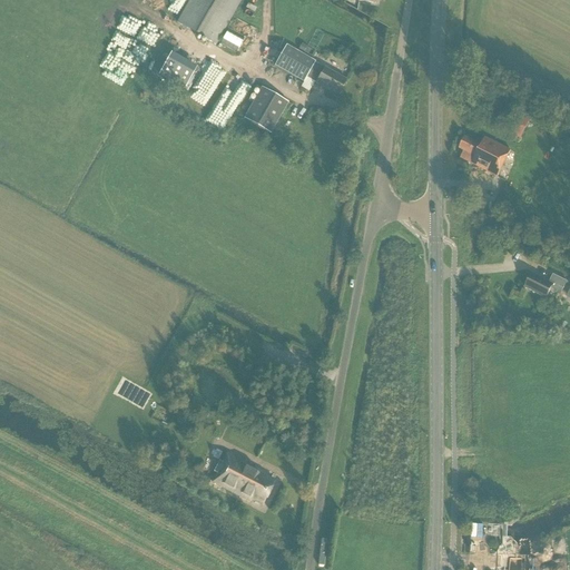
[(241,0),(189,0),(177,22),(217,45),(241,0)]
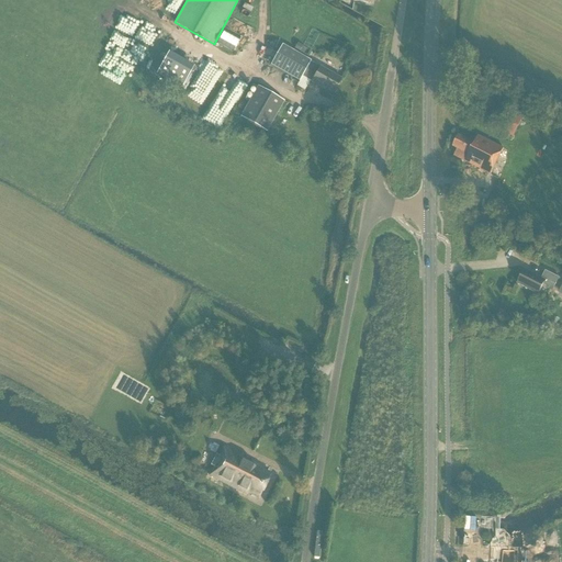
[(155,13),(160,7),(155,3),(150,10),(155,13)]
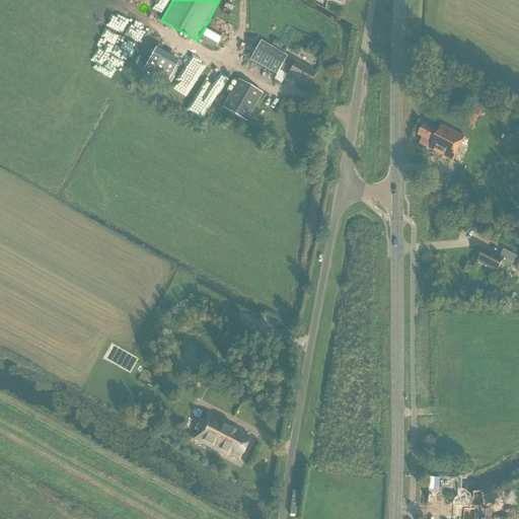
[(287,55),(261,40),(250,58),(278,73),(279,71),(307,87),(315,73),(286,57),(287,55)]
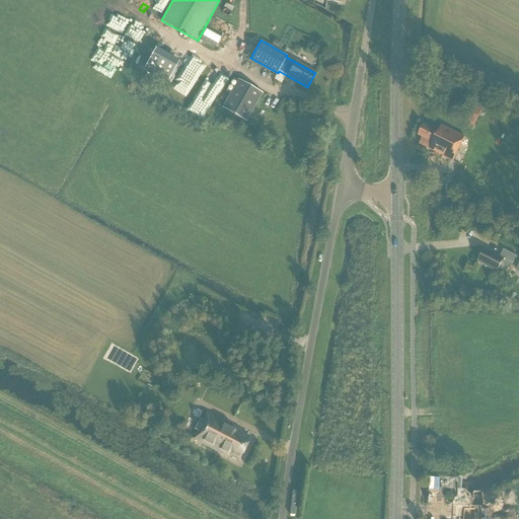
[(186,58),(193,62),(198,54),(191,50),(186,58)]
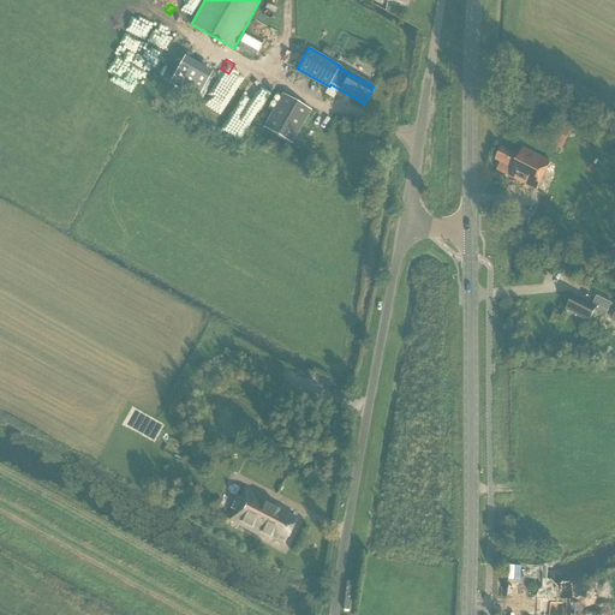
[(210,76),(183,60),(171,82),(198,96),(210,76)]
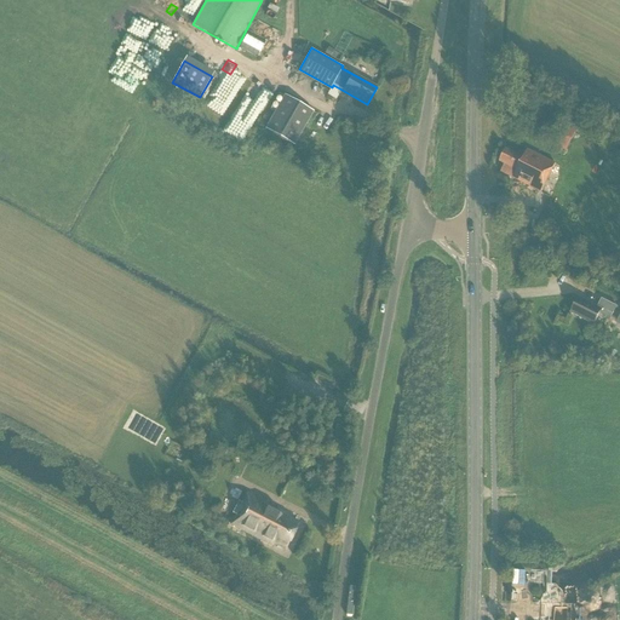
[(154,63),(149,79),(160,81),(164,65),(154,63)]
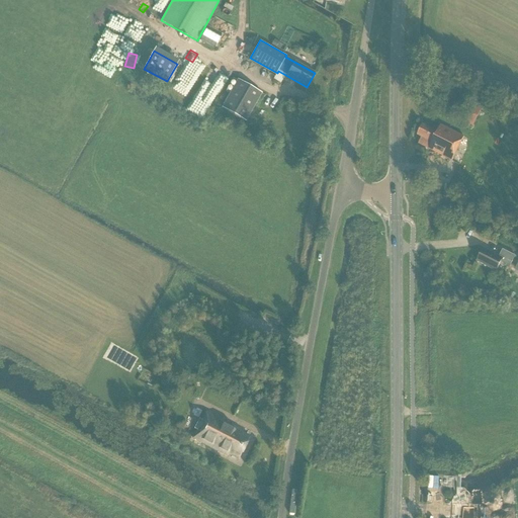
[(177,77),(171,88),(186,96),(200,69),(184,60),(176,76),(177,77)]
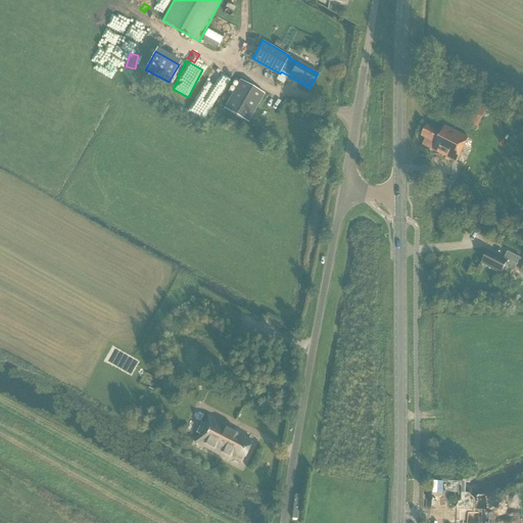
[(186,110),(203,121),(229,79),(212,68),(186,110)]
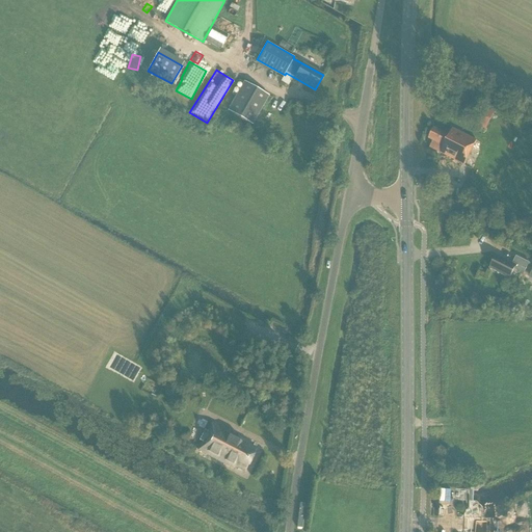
[(268,96),(244,82),(228,110),(251,125),(268,96)]
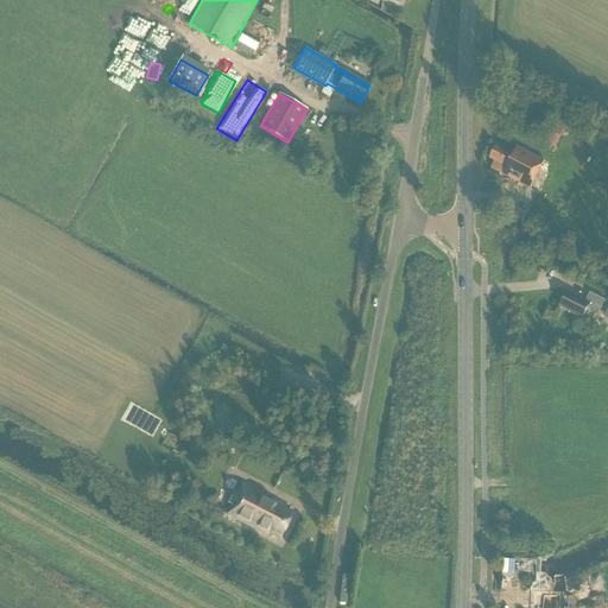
[(545,146),(558,149),(563,120),(550,118),(545,146)]
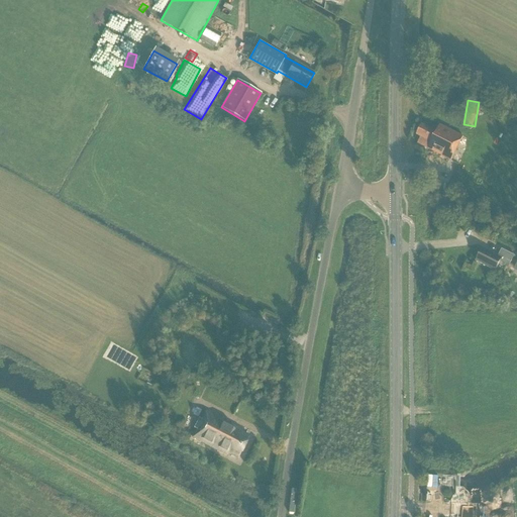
[(420,137),(417,143),(450,161),(462,136),(439,125),(436,132),(422,124),(416,135),(420,137)]
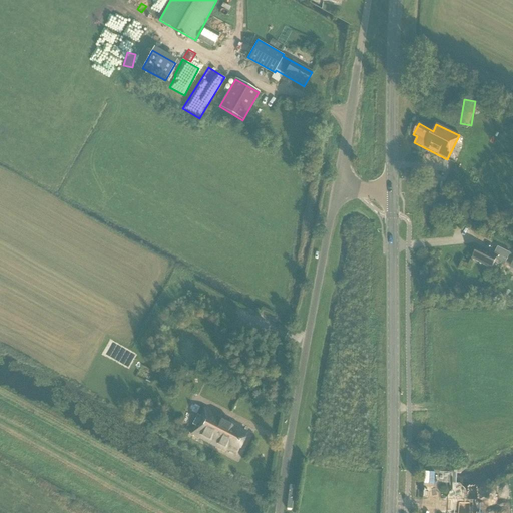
[(494,254),(479,246),(472,260),(491,269),(495,261),(504,265),(510,254),(498,247),(494,254)]
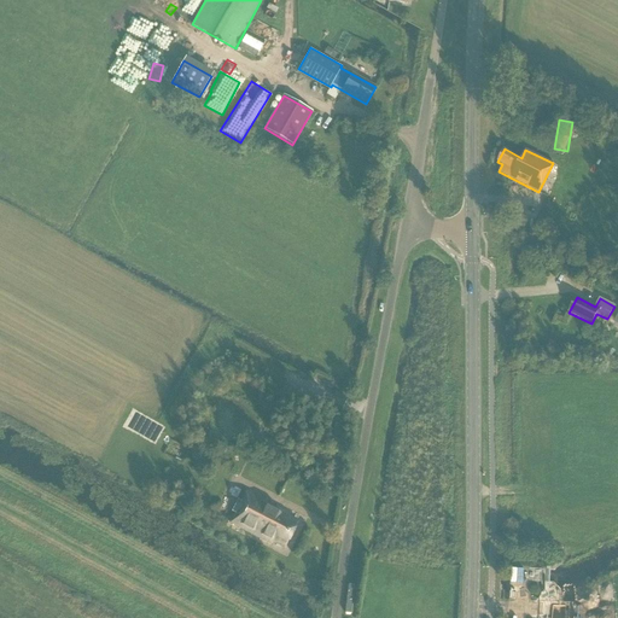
[(270,543),(272,542),(284,548),(297,522),(285,516),(287,512),(245,489),(239,499),(237,497),(229,509),(233,512),(228,522),(270,543)]
